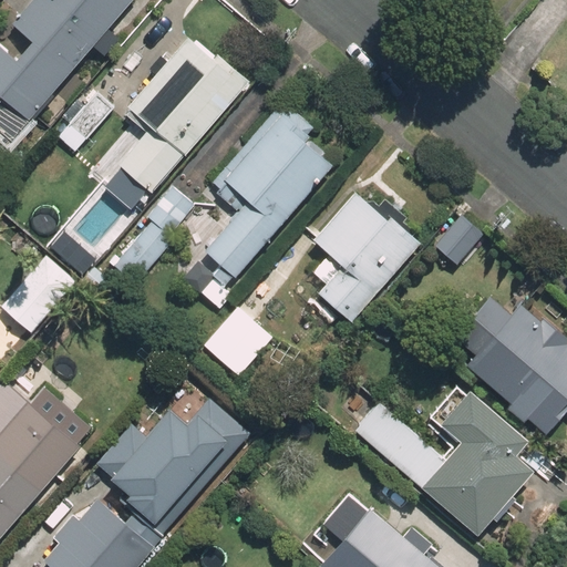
[(0,94),(29,119),(130,0),(31,0),(11,23),(33,42),(18,61),(0,45),(0,94)]
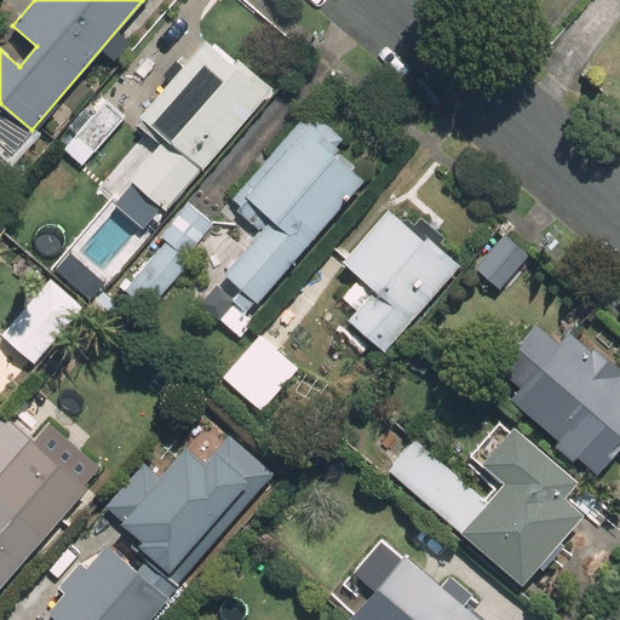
[(130,182),(166,212),(271,90),(235,58),(231,63),(205,40),(137,119),(165,142),(130,182)]
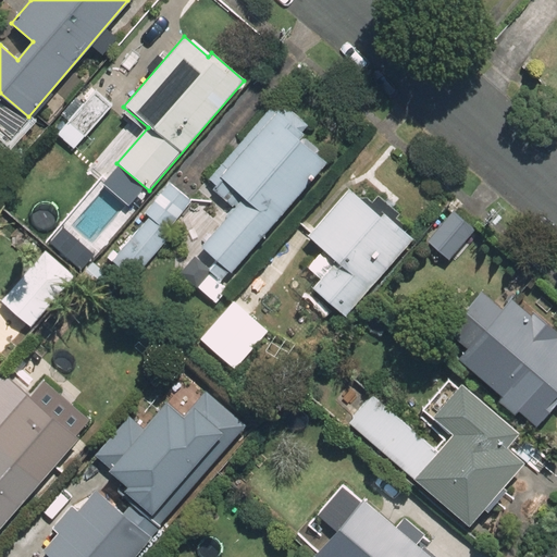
[(96,88),(70,118),(64,113),(53,126),(65,137),(73,128),(84,137),(113,103),(96,88)]
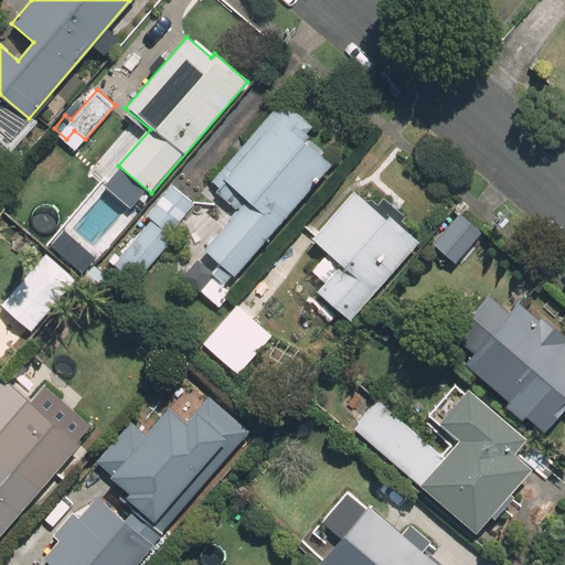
[(235,276),(332,163),(304,139),(313,127),(283,100),(211,183),(240,208),(204,248),(235,276)]
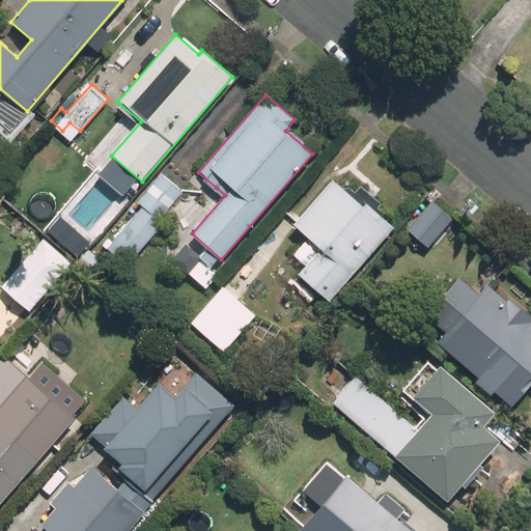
[(142,206),(157,219),(182,192),(161,174),(137,202),(142,206)]
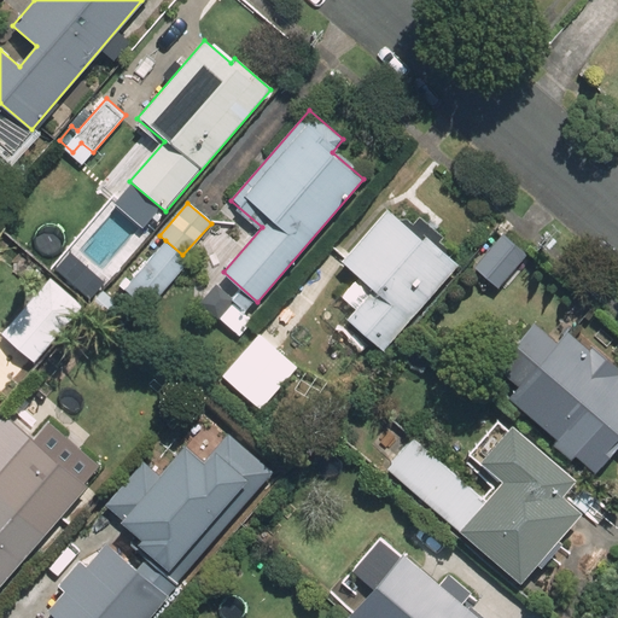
[(371,368),(458,267),(386,207),(339,262),(371,289),(331,334),(371,368)]
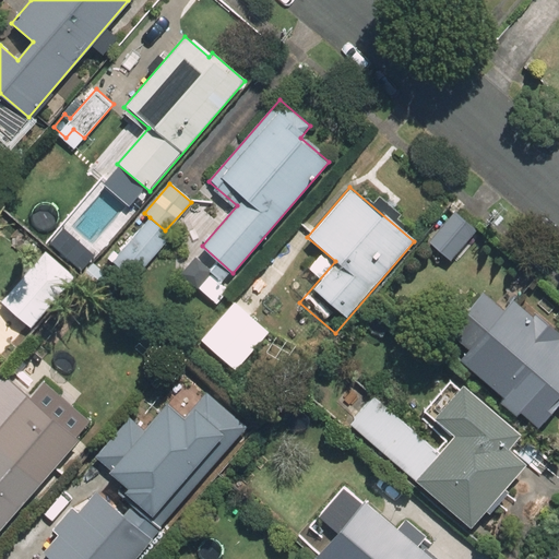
[(427,242),(451,262),(479,229),(455,210),(427,242)]
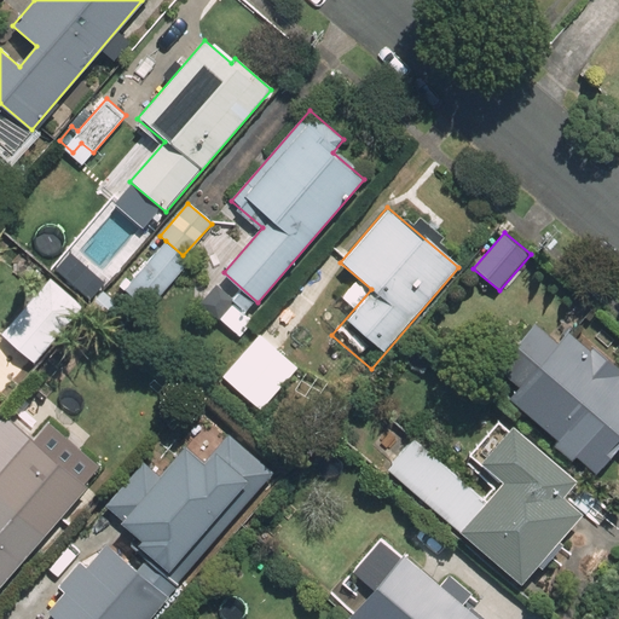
[(123,291),(149,312),(191,262),(183,255),(166,241),(123,291)]
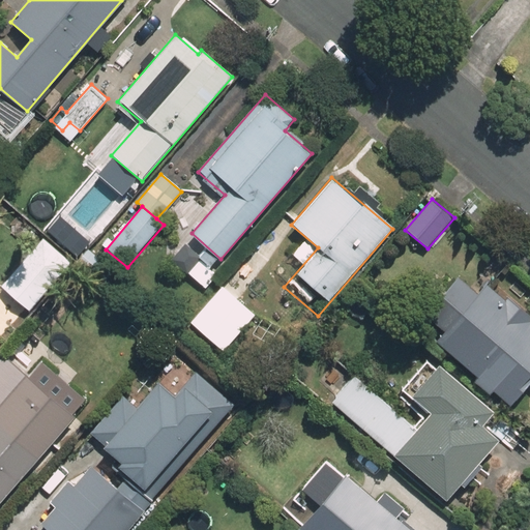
[(1,286),(30,311),(71,262),(42,238),(1,286)]
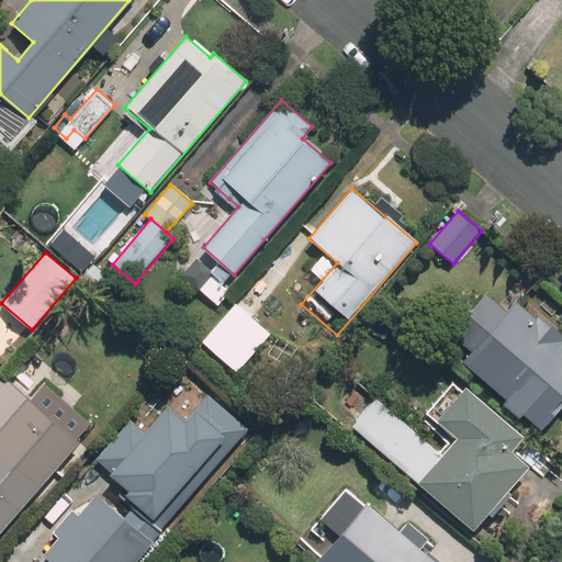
[(200,258),(183,278),(198,290),(214,270),(200,258)]
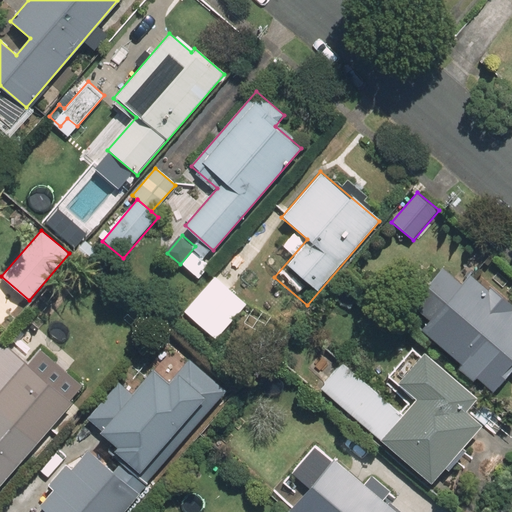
[(100,255),(85,242),(75,254),(90,267),(100,255)]
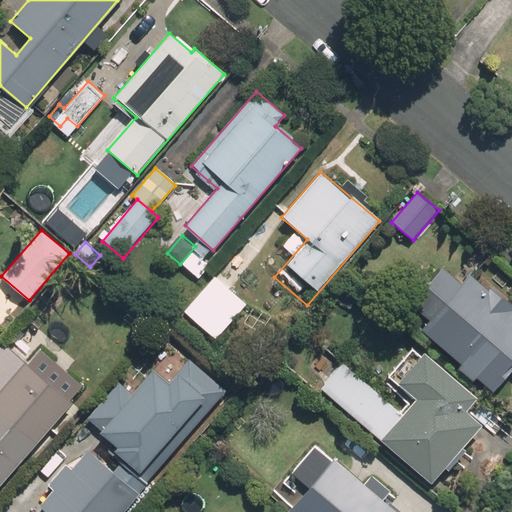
[(511,306),(471,271),(421,329),(492,390),(511,366),(511,306)]
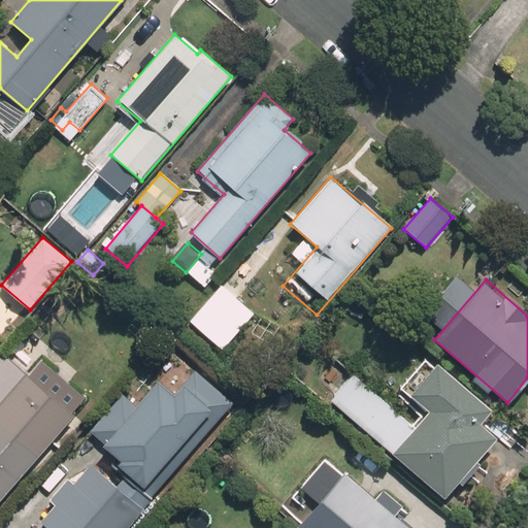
[(222,286),(190,323),(223,351),(255,314),(222,286)]
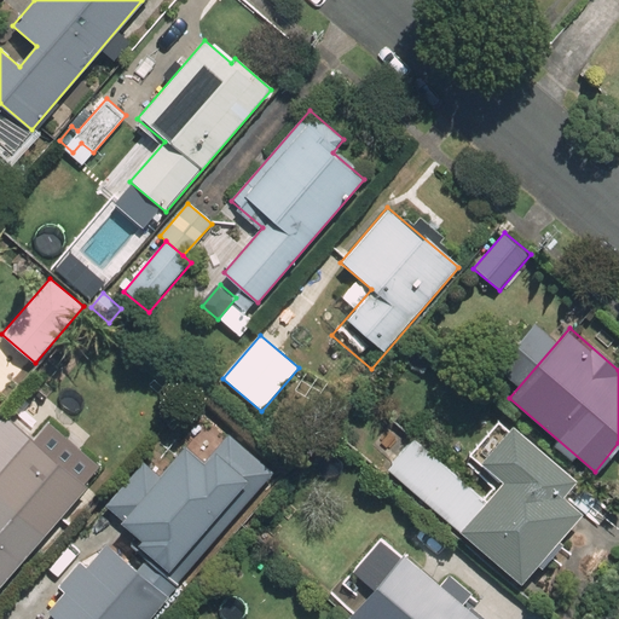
[(583,513),(563,497),(577,481),(512,427),(481,462),(502,479),(484,499),(457,531),(521,585),(583,513)]
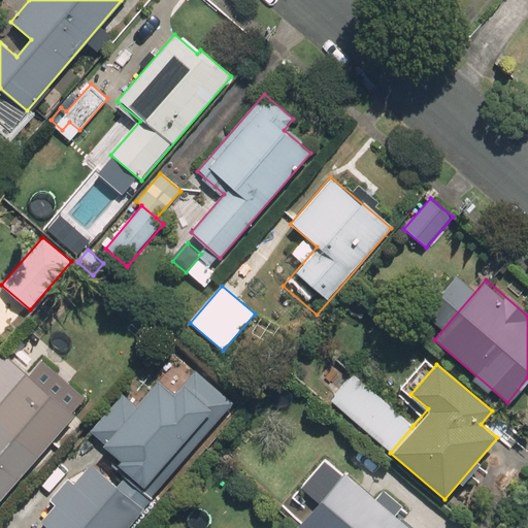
[(93,440),(152,490),(212,419),(155,369),(93,440)]
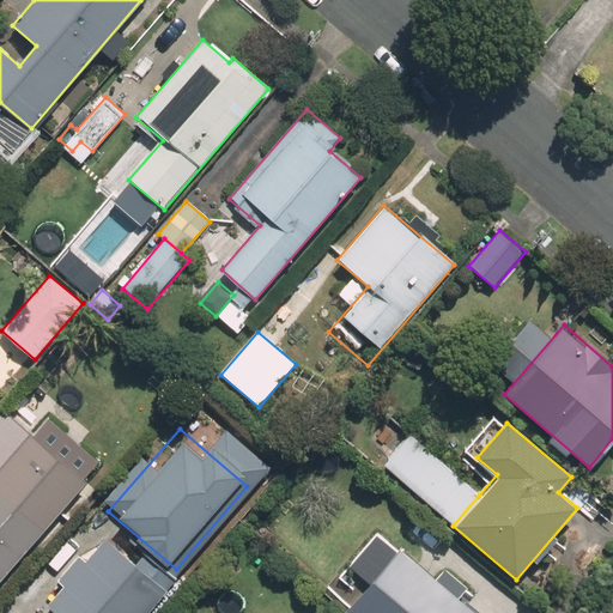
[(0,467),(0,578),(84,480),(29,434),(0,467)]
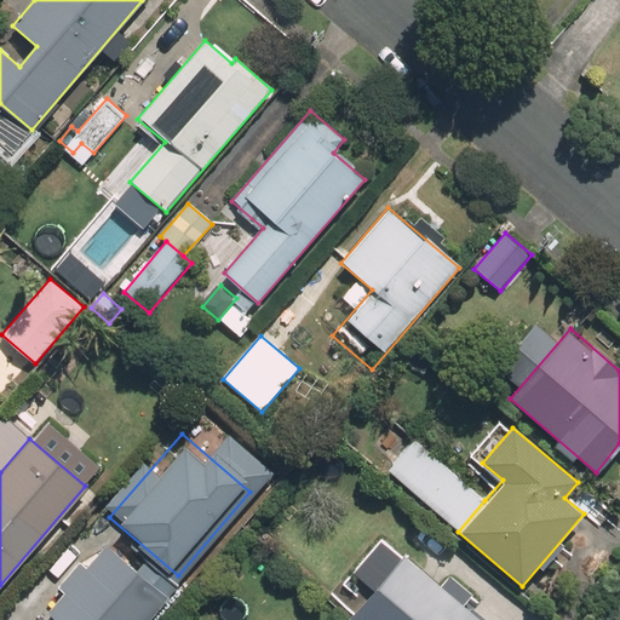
[(458,532),(484,500),(414,440),(388,471),(458,532)]
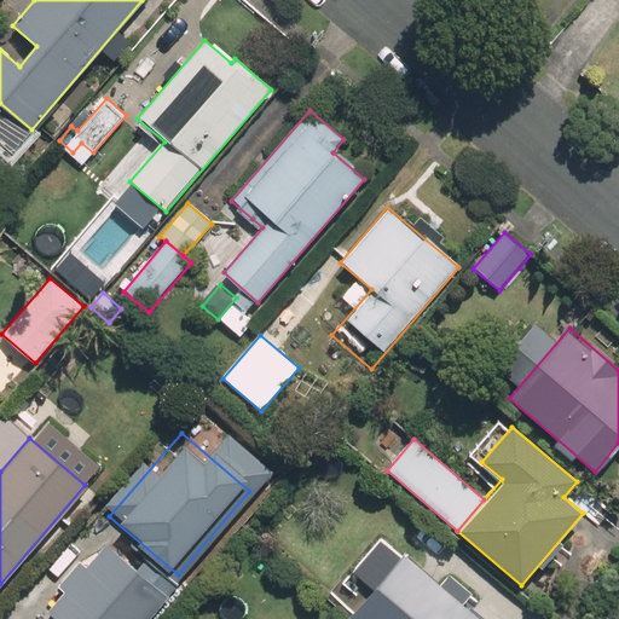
[(150,618),(171,596),(108,542),(85,568),(80,565),(58,590),(63,594),(48,611),(58,618),(150,618)]
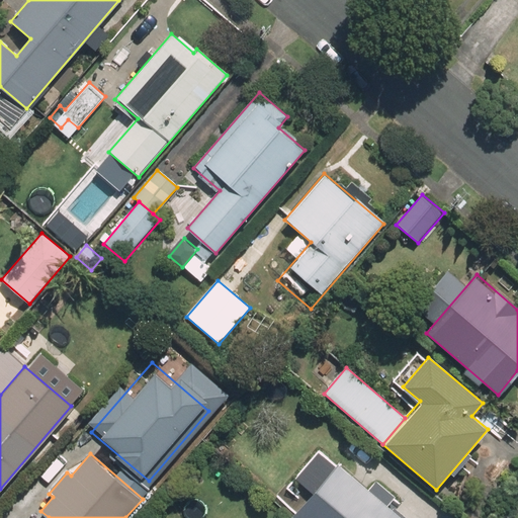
[(404,517),(389,504),(395,497),(374,481),(368,488),(339,462),(292,517),(404,517)]
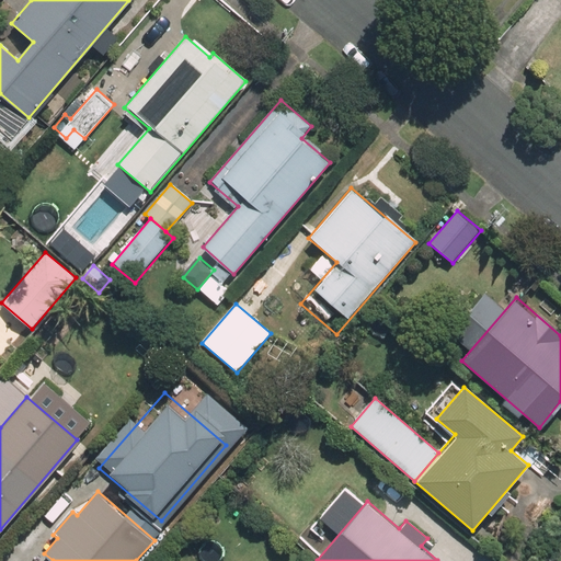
All buildings are outlined.
